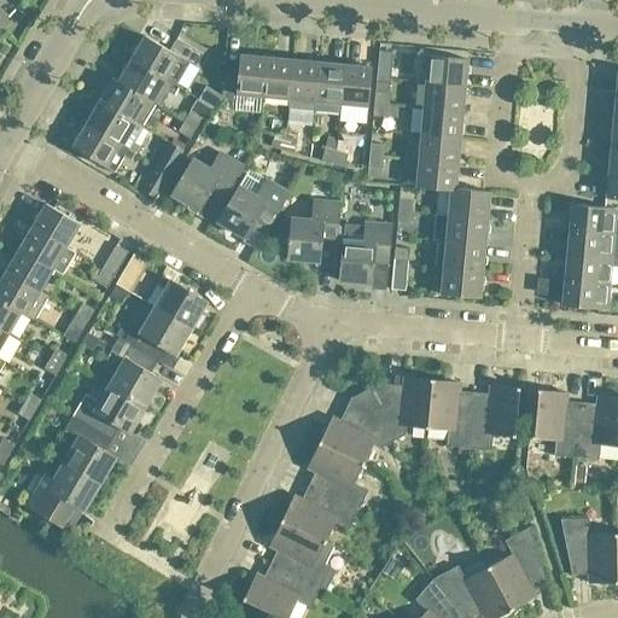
[(165,79),(179,56),(196,66),(203,53),(176,39),(170,50),(145,35),(132,59),(165,79)]
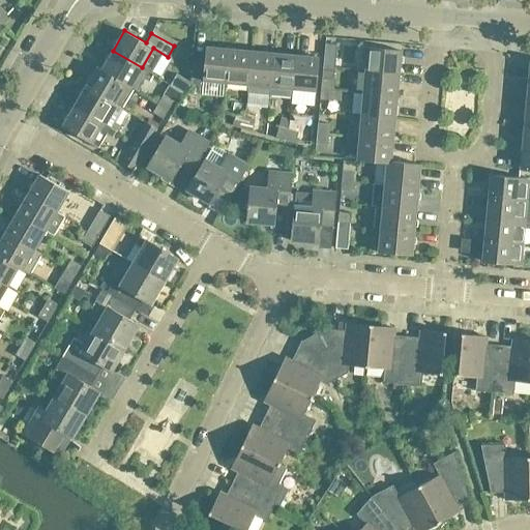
[(323,69),(334,70),(335,70),(337,45),(325,43),(323,69)]
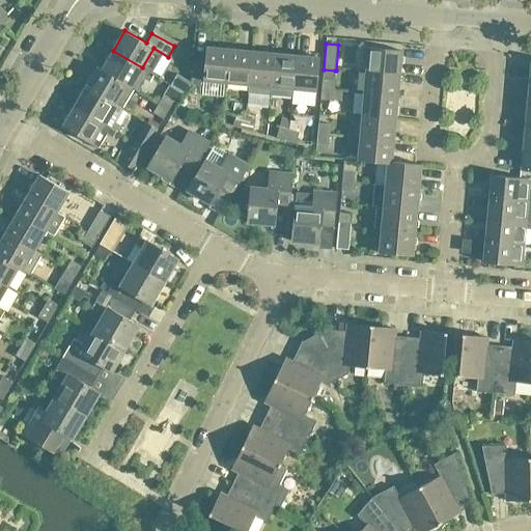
[(226,83),(229,49),(206,47),(204,59),(193,58),(191,82),(191,84),(202,85),(203,81),(226,83)]
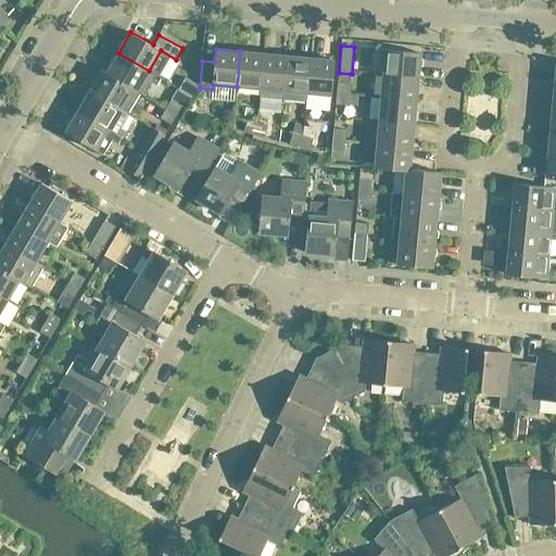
[(418,77),(421,52),(386,49),(383,74),(418,77)]
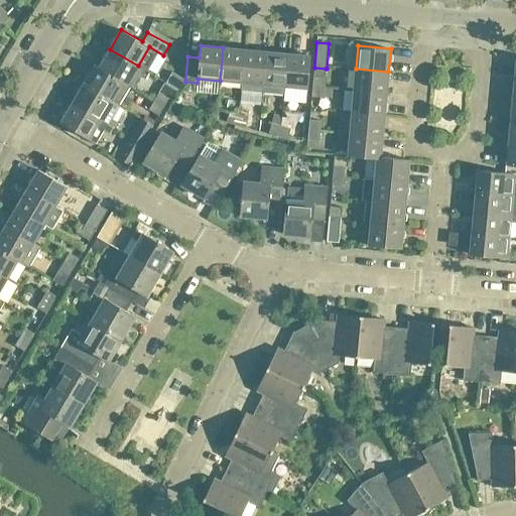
[(242,83),(245,49),(223,47),(220,81),(242,83)]
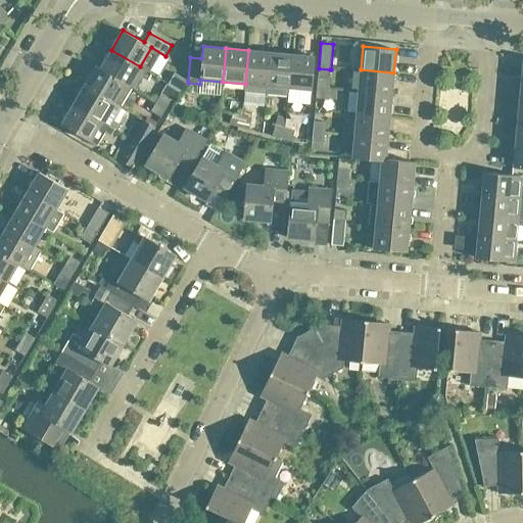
[(135,91),(147,70),(140,66),(111,50),(100,68),(125,83),(124,84),(131,88),(130,89),(135,91)]
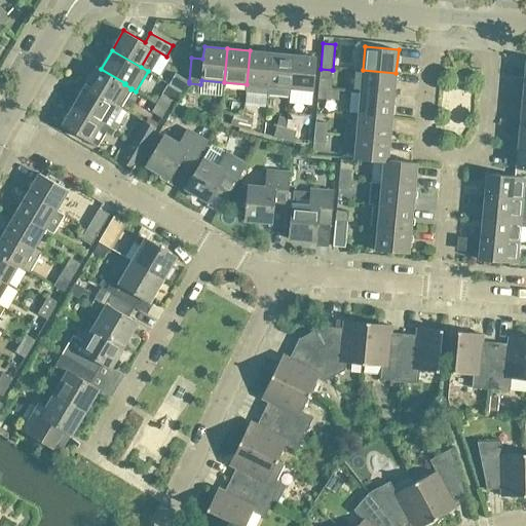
[(267,95),(271,52),(250,50),(247,84),(246,91),(267,95)]
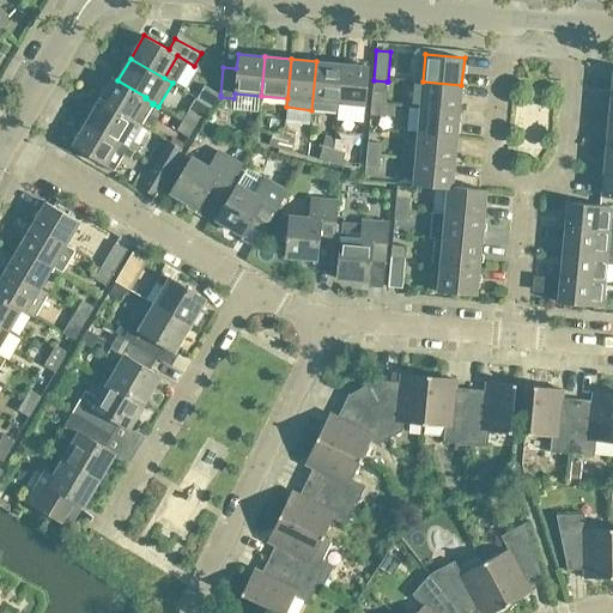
[(338,113),(338,103),(343,64),(316,61),(311,110),(338,113)]
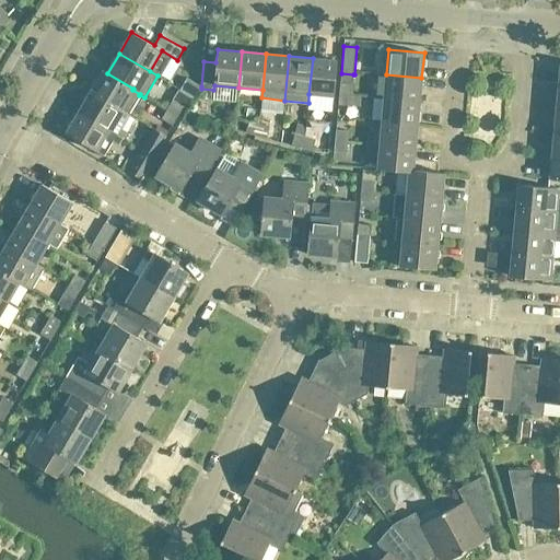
[(334,96),(337,60),(313,58),(308,94),(334,96)]
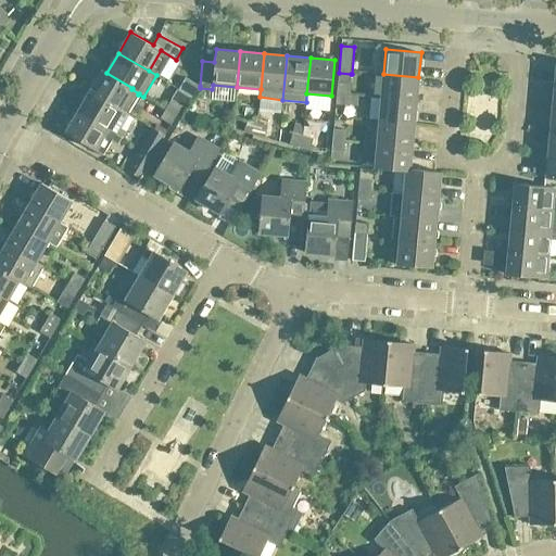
[(139,93),(131,89),(133,88),(106,73),(102,70),(90,90),(127,113),(138,95),(139,93)]
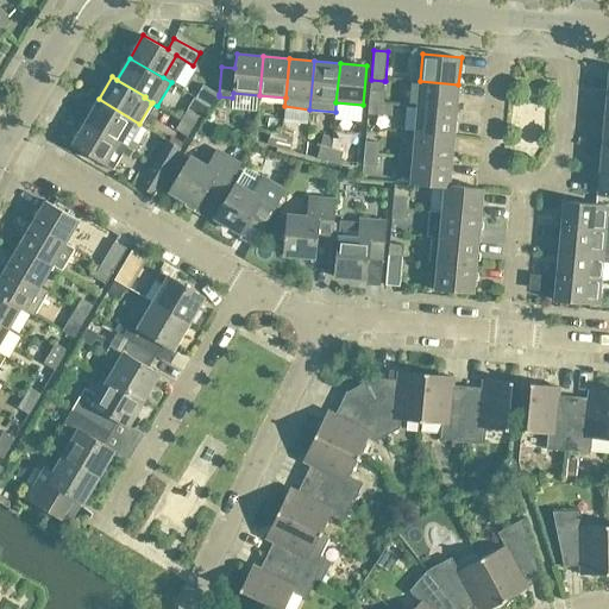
[(371,80),(369,101),(382,102),(384,81),(371,80)]
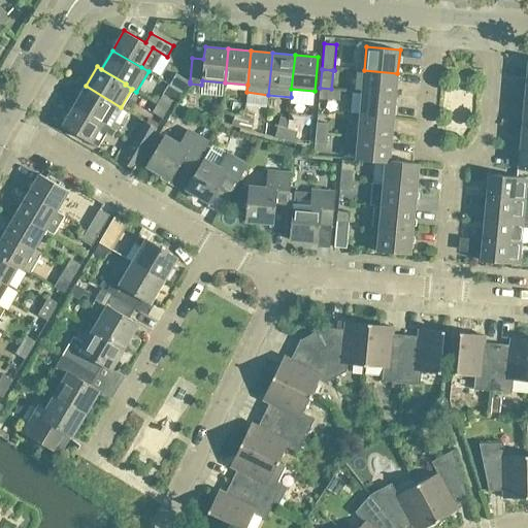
[(395,95),(397,73),(364,70),(362,92),(395,95)]
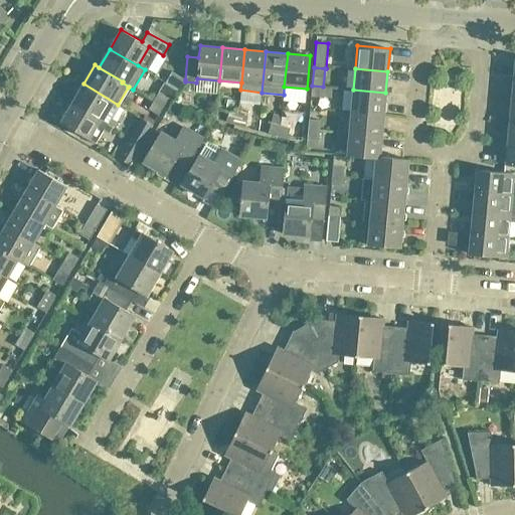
[(172,71),(165,82),(178,91),(179,91),(185,81),(185,79),(172,71)]
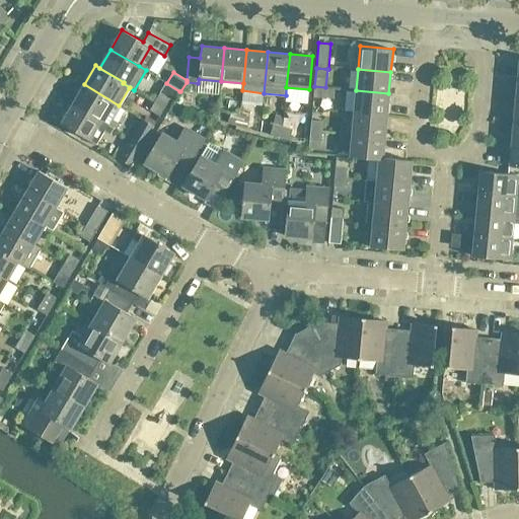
[(119,105),(84,84),(73,103),(114,128),(117,123),(113,120),(120,106),(119,105)]
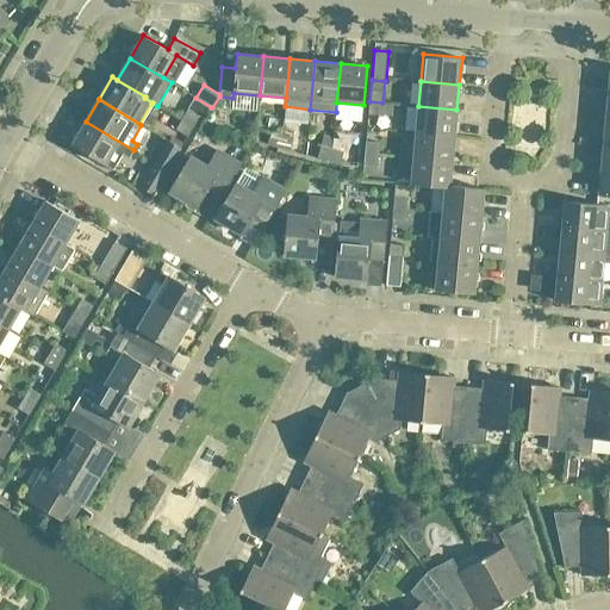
[(381,114),(383,103),(369,101),(368,113),(381,114)]
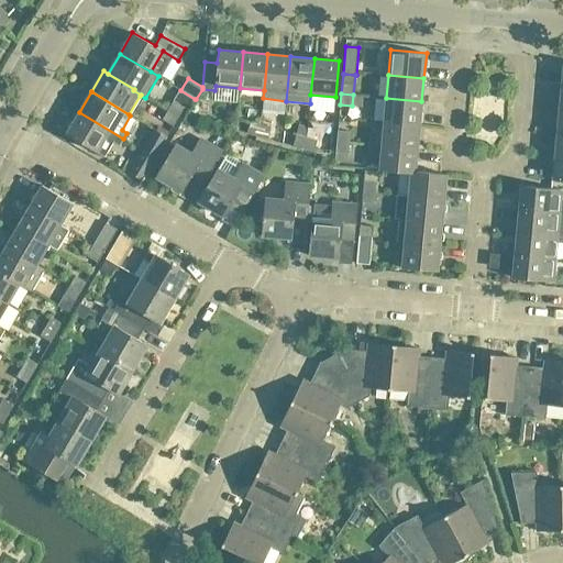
[(419,125),(421,101),(386,98),(384,122),(419,125)]
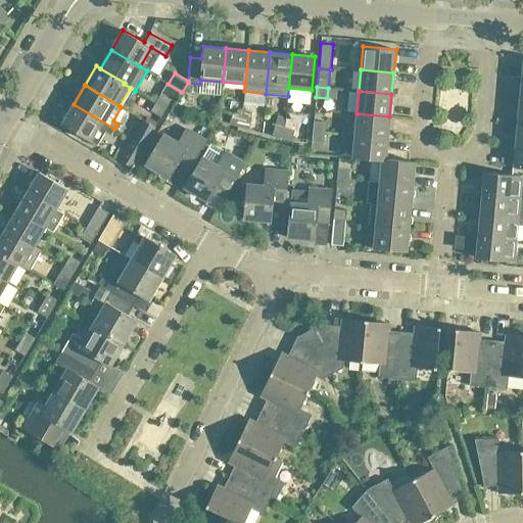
[(161,93),(156,102),(165,108),(171,99),(161,93)]
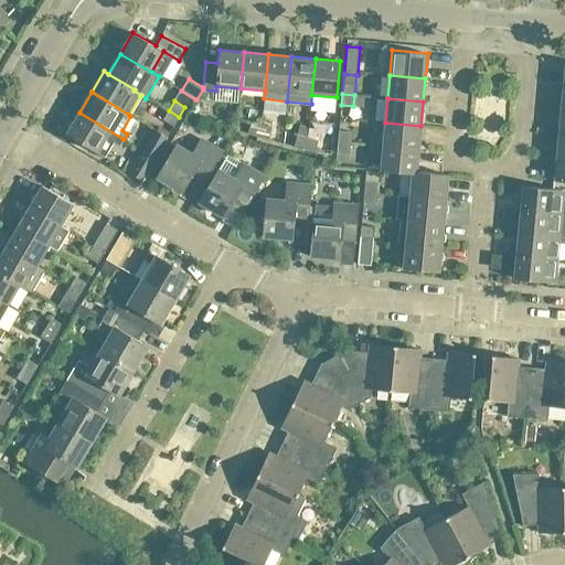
[(173,126),(179,117),(169,110),(163,119),(173,126)]
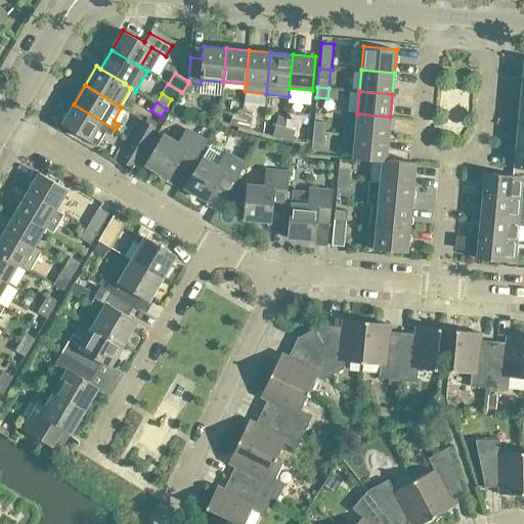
[(111,135),(115,129),(74,104),(61,124),(97,145),(105,132),(111,135)]
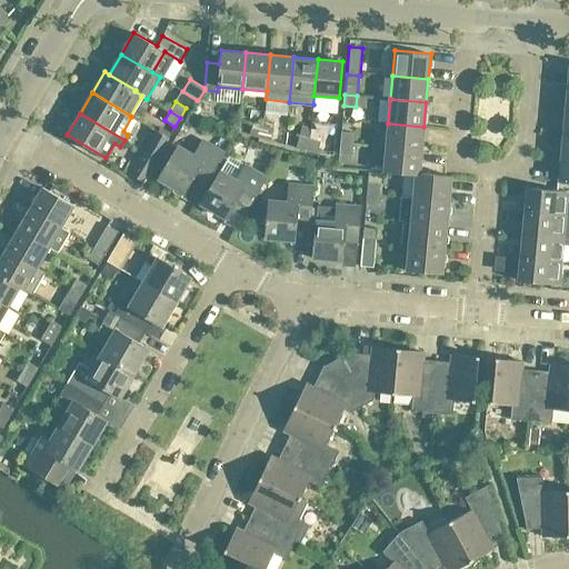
[(249,135),(260,138),(263,126),(252,122),(249,135)]
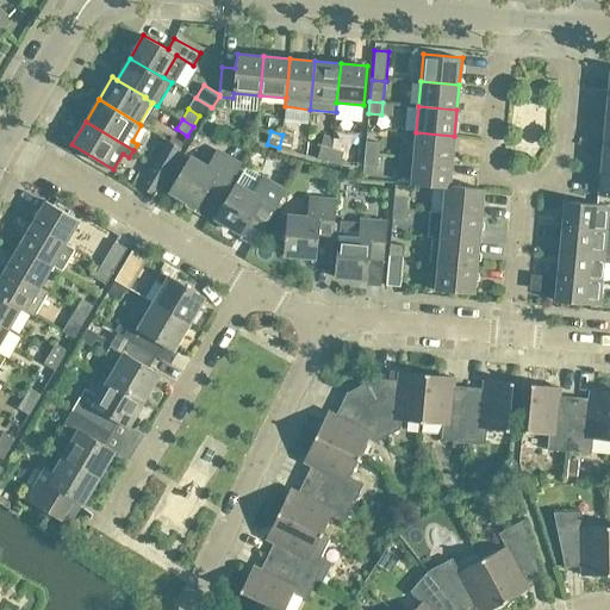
[(452,161),(454,136),(416,132),(414,157),(452,161)]
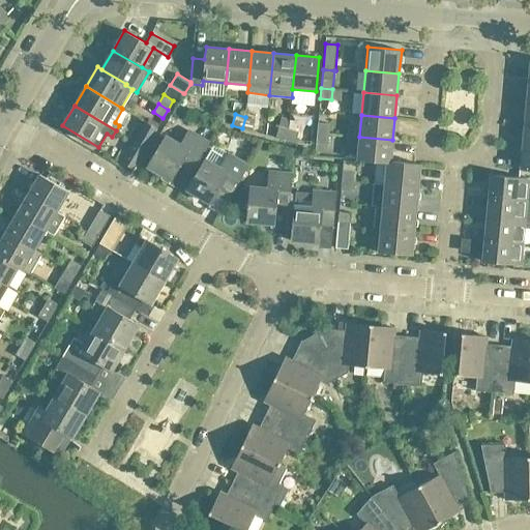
[(275,138),(286,141),(288,129),(290,119),(282,116),(275,138)]
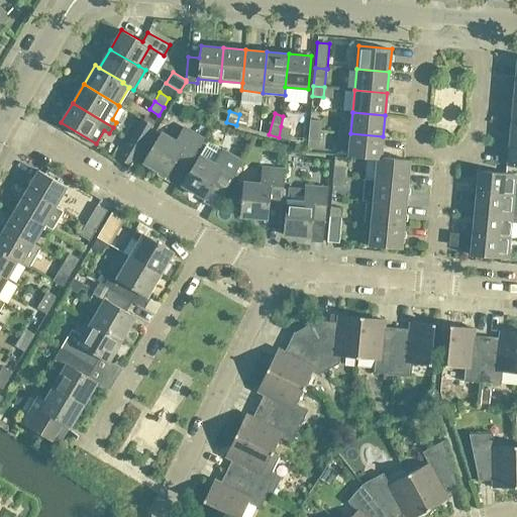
[(248,117),(239,114),(236,125),(245,127),(248,117)]
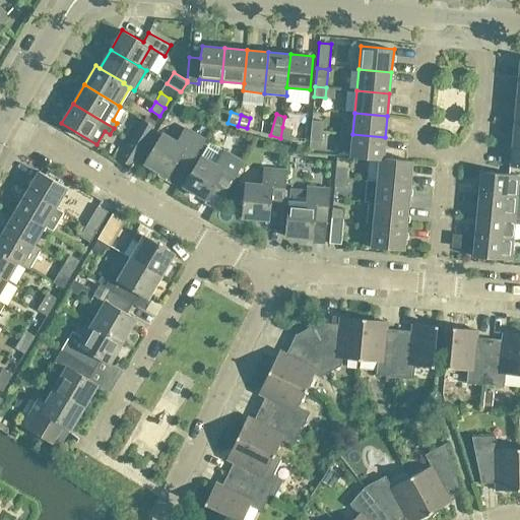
[(143,120),(138,128),(133,137),(144,143),(154,126),(143,120)]
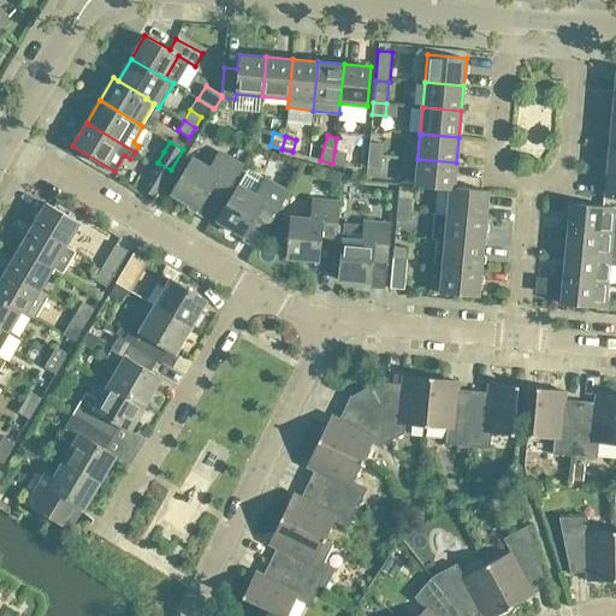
[(369,143),(368,155),(381,157),(383,144),(369,143)]
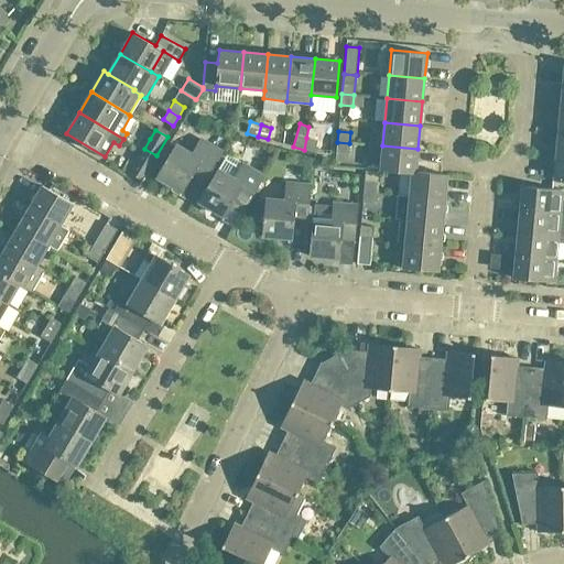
[(317,140),(306,138),(304,150),(314,152),(317,140)]
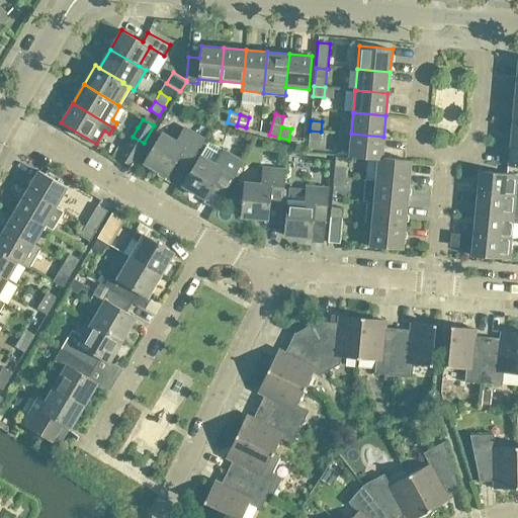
[(185,168),(203,139),(184,127),(176,142),(161,133),(144,162),(167,176),(175,162),(185,168)]
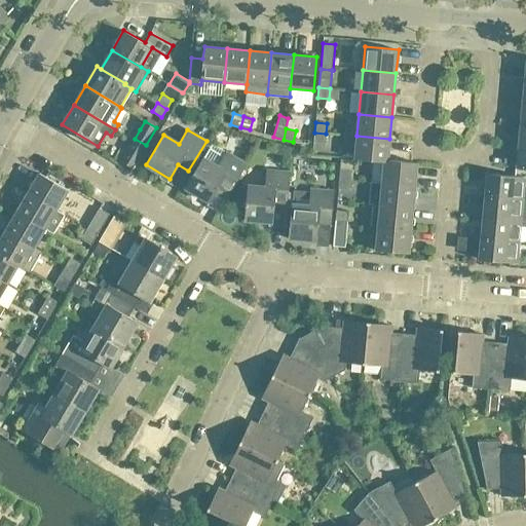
[(325,143),(326,134),(314,133),(313,142),(325,143)]
